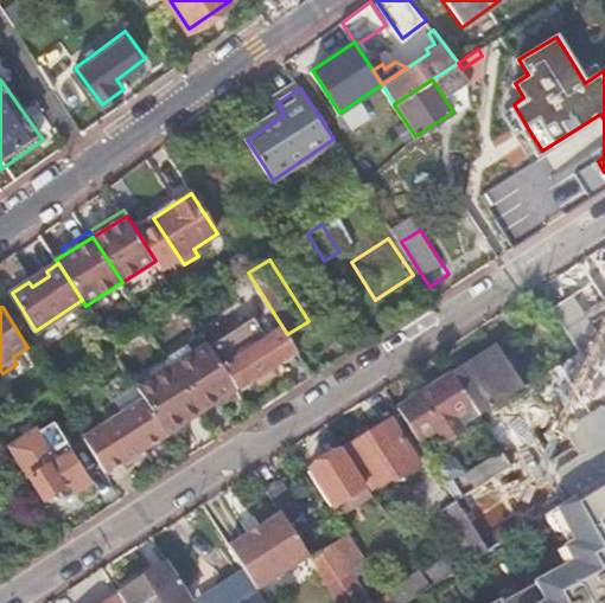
[(222,366),(236,389),(239,386),(243,389),(254,382),(255,377),(297,350),(287,334),(276,318),(259,329),(265,339),(222,366)]
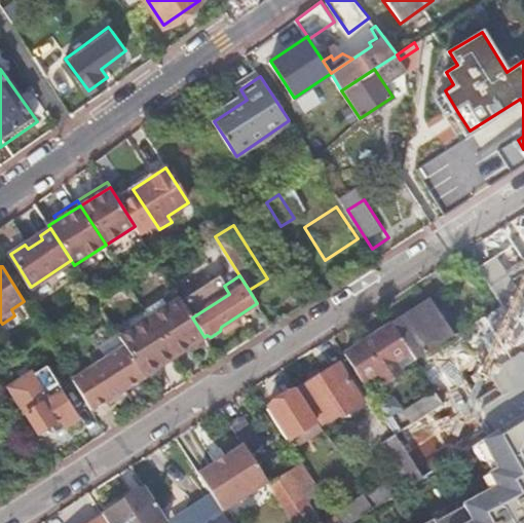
[(149,315),(169,303),(163,297),(145,309),(149,315)]
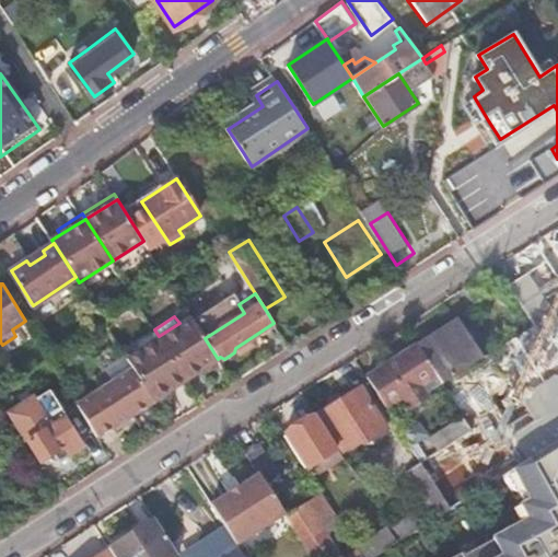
[(205,338),(190,316),(179,323),(159,336),(186,379),(206,367),(218,359),(205,338)]
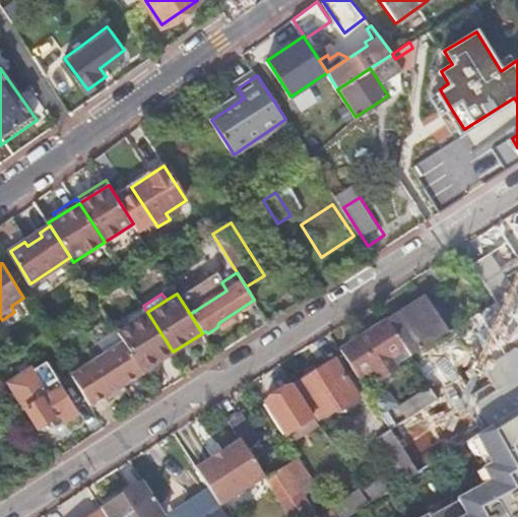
[(387,317),(406,346),(442,324),(423,294),(387,317)]
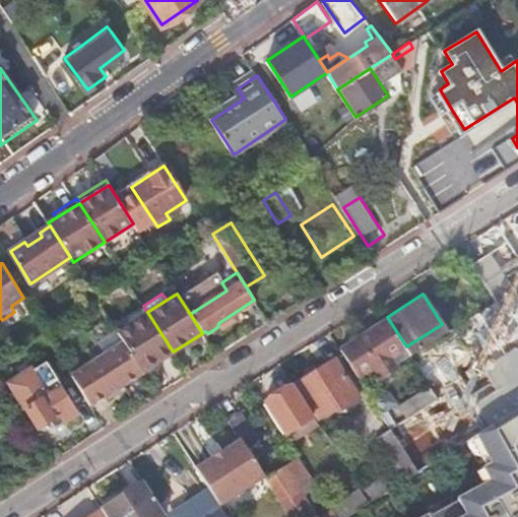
[(124,318),(128,324),(147,312),(143,306),(124,318)]
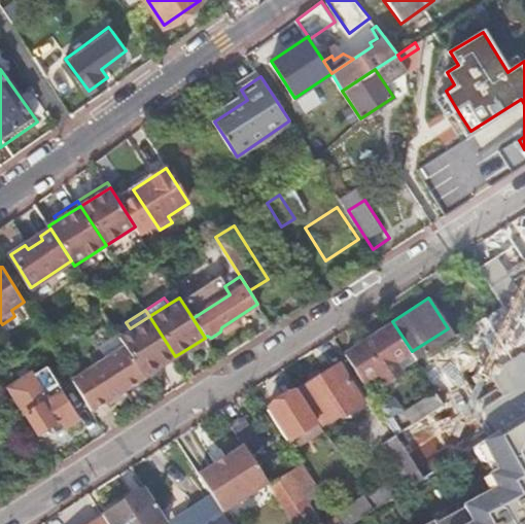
[(130,328),(118,336),(125,345),(144,376),(155,370),(175,356),(149,316),(130,328)]
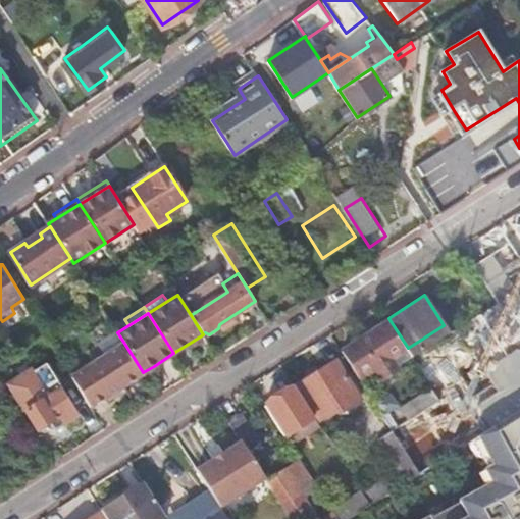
[(388,318),(342,348),(361,378),(408,348),(388,318)]
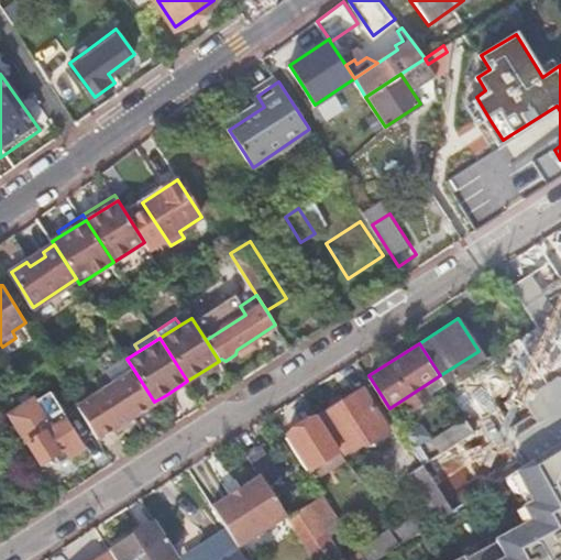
[(210,373),(221,365),(219,361),(207,369),(210,373)]
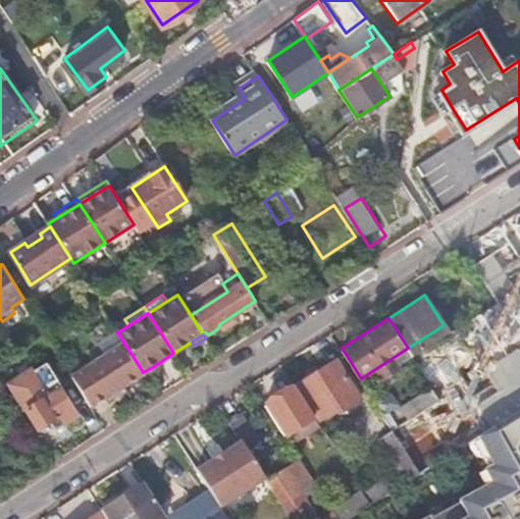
[(123,342),(72,375),(92,406),(108,396),(118,388),(143,372),(123,342)]
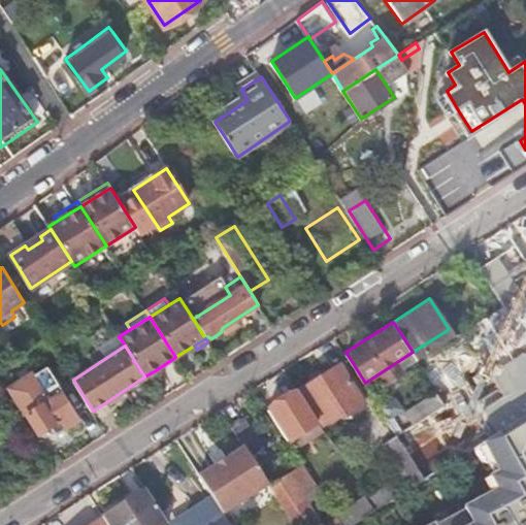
[(339,362),(301,387),(322,421),(339,411),(342,415),(364,400),(339,362)]
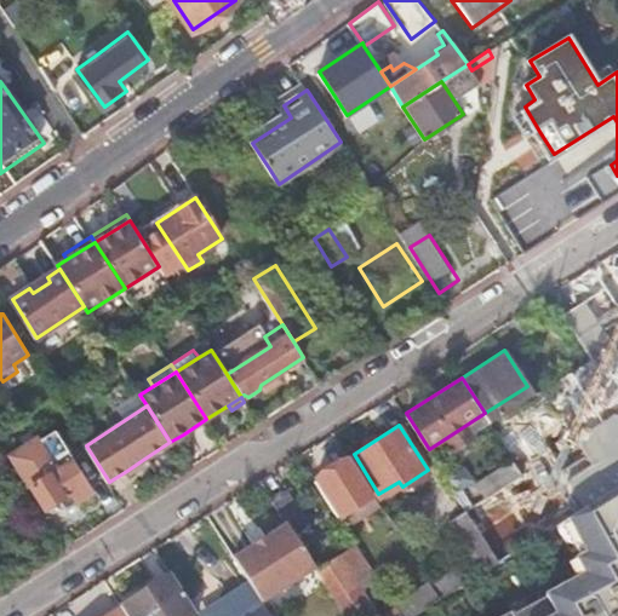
[(34,449),(29,442),(11,454),(45,507),(59,499),(64,505),(69,506),(95,490),(58,433),(34,449)]
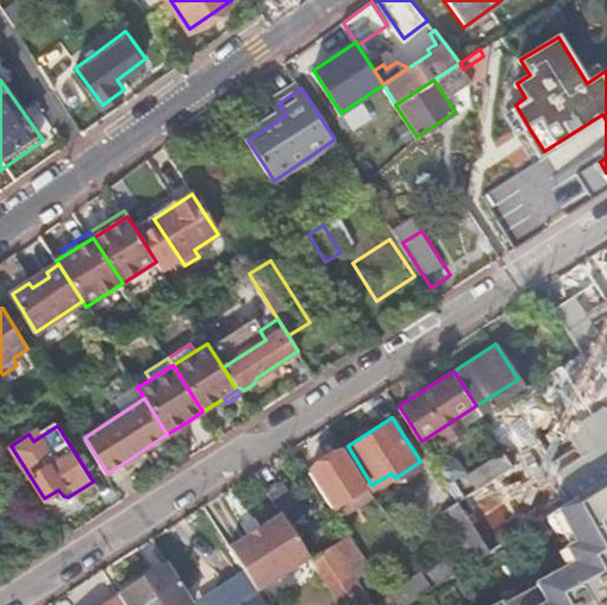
[(167,434),(170,439),(182,432),(180,427),(167,434)]
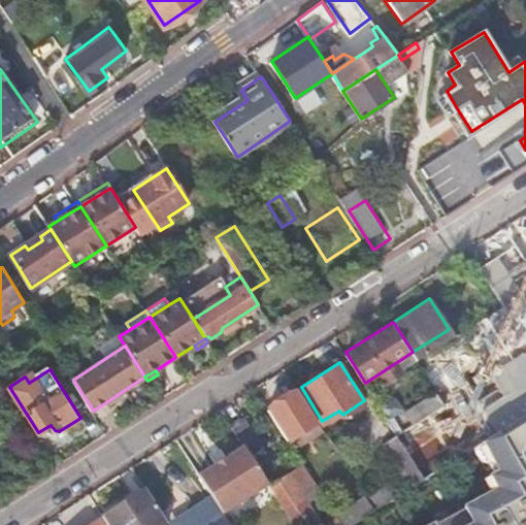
[(299,388),(268,407),(288,438),(319,419),(299,388)]
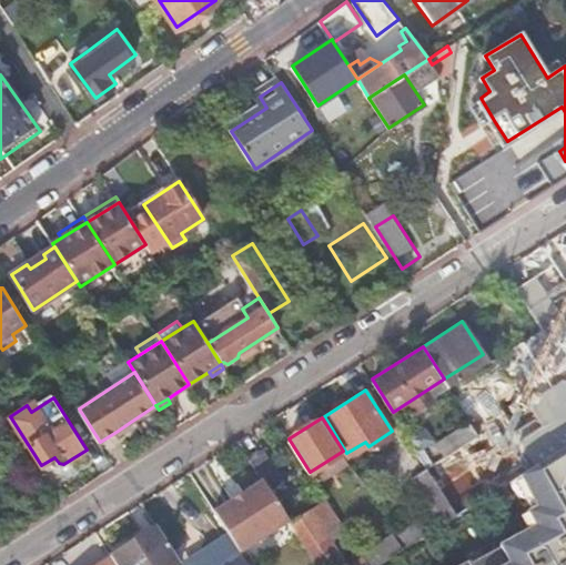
[(437,442),(446,455),(451,452),(478,434),(471,421),(437,442)]
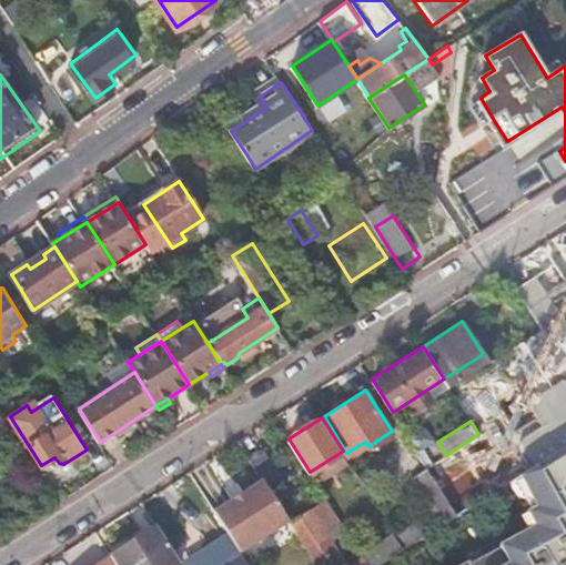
[(132,427),(129,423),(118,431),(120,435),(132,427)]
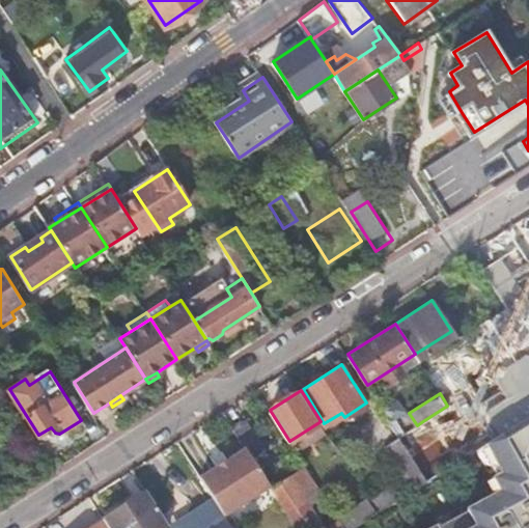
[(528,414),(514,424),(488,441),(504,471),(496,475),(504,489),(498,492),(479,502),(481,505),(483,511),(476,516),(473,509),(444,525),(443,522),(430,527),(528,527),(528,414)]
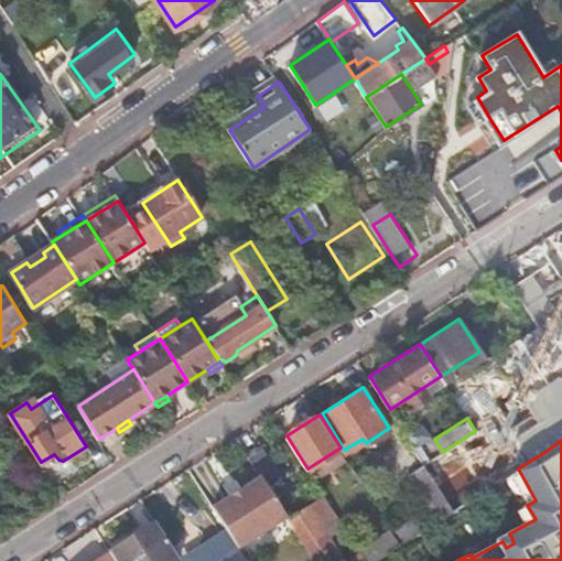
[(262,445),(248,453),(262,475),(265,478),(278,470),(262,445)]
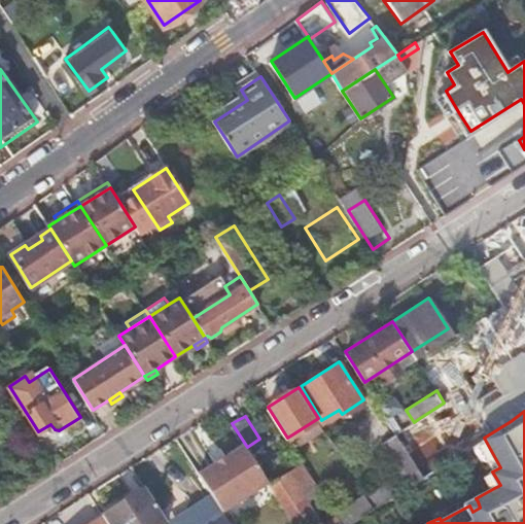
[(365,494),(374,508),(423,477),(405,446),(396,432),(382,442),(401,473),(365,494)]
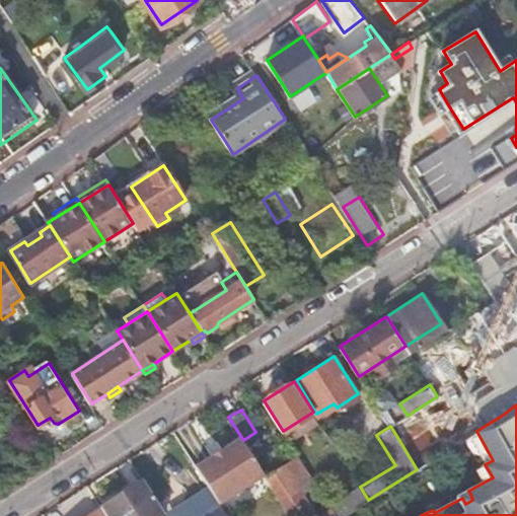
[(493,460),(476,431),(469,436),(485,464),(493,460)]
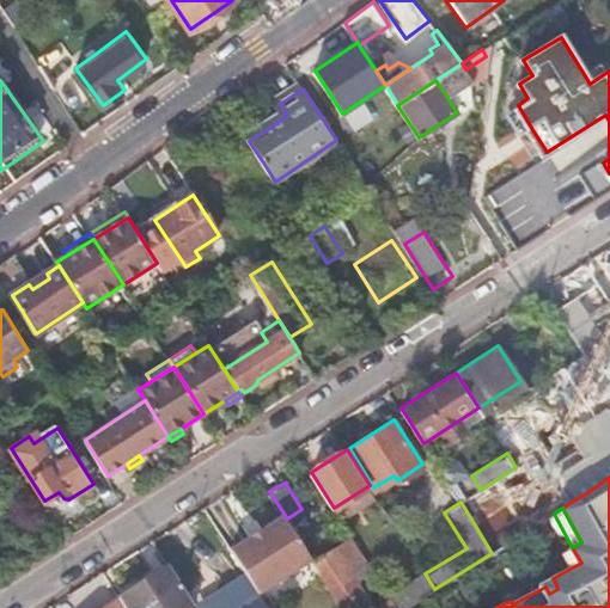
[(232,548),(249,575),(260,591),(312,558),(287,519),(285,515),(232,548)]
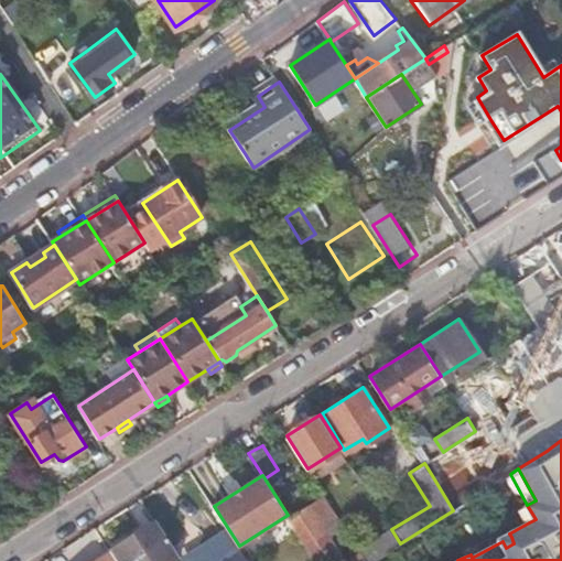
[(290,518),(316,560),(367,560),(325,495),(306,508),(290,518)]
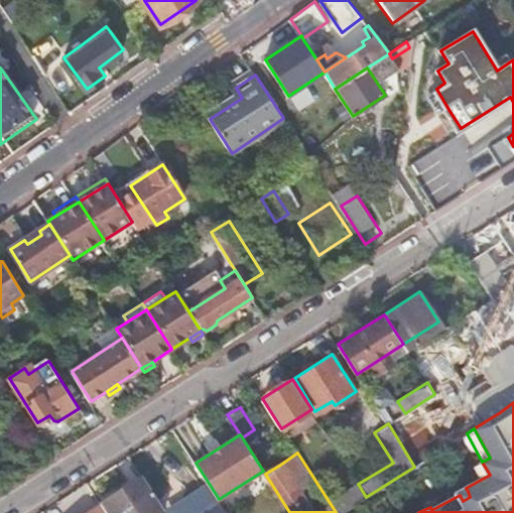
[(143,476),(101,502),(107,512),(161,512),(165,511),(143,476)]
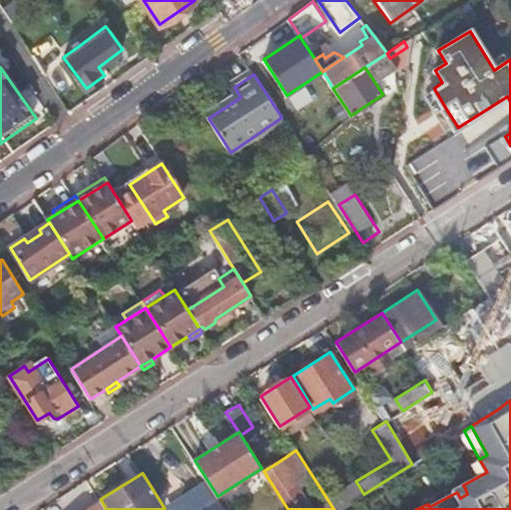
[(172,509),(225,509),(217,496),(208,482),(182,498),(184,503),(172,509)]
